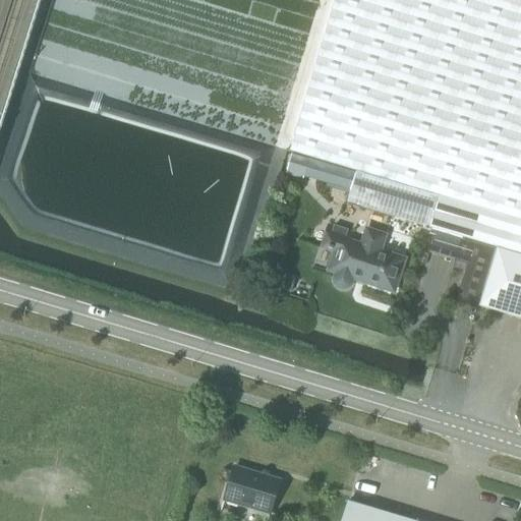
[(496,247),(498,247),(520,254),(520,0),(334,0),(289,152),(357,172),(348,204),(432,228),(496,247)]
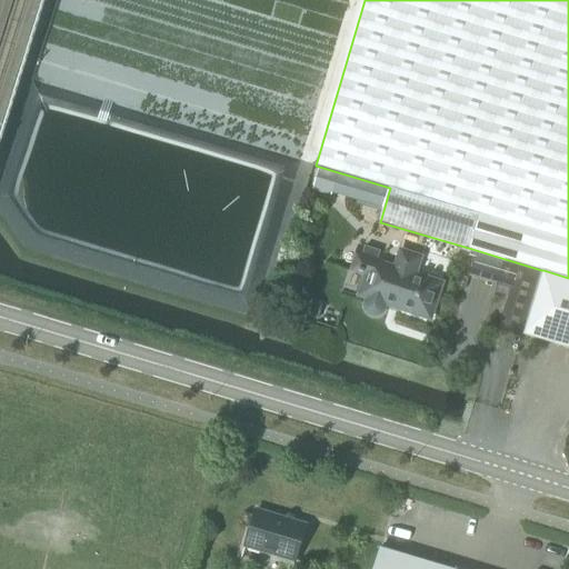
[(338,173),(331,192),(356,200),(361,181),(338,173)]
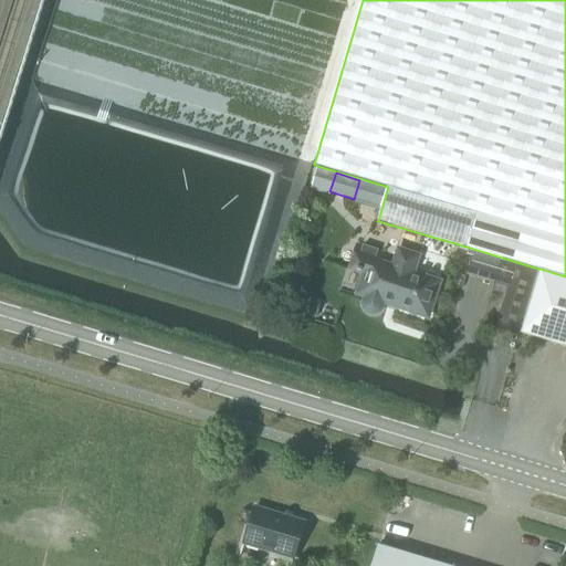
[(428,316),(439,282),(412,273),(418,255),(399,250),(394,264),(379,260),(381,253),(358,247),(350,269),(364,273),(357,294),(365,296),(364,302),(364,305),(366,310),(369,312),(375,312),(380,310),(381,306),(385,297),(400,302),(398,307),(428,316)]
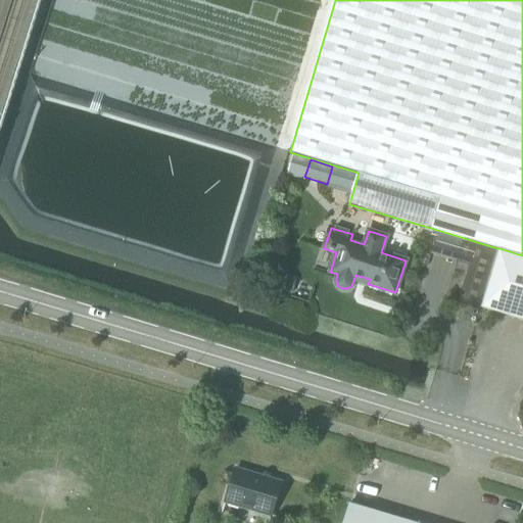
[(434,229),(433,235),(438,236),(433,254),(458,262),(469,266),(458,303),(479,310),(497,248),(434,229)]
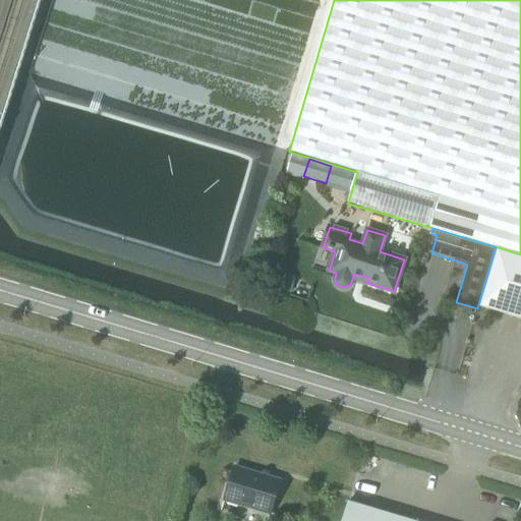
[(520,254),(498,247),(480,306),(520,319),(520,254)]
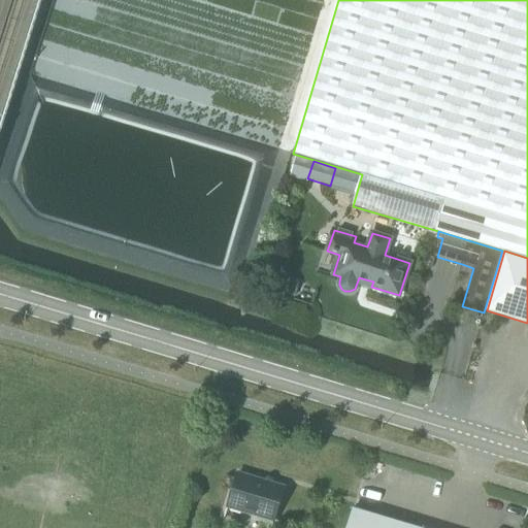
[(227,506),(274,521),(285,487),(237,472),(227,506)]
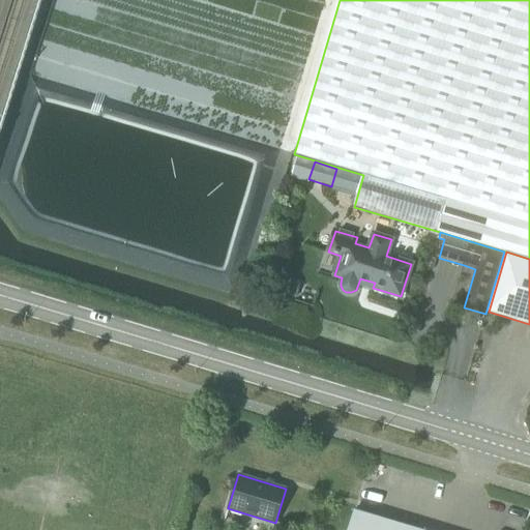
[(420,529),(354,510),(348,529),(420,529)]
